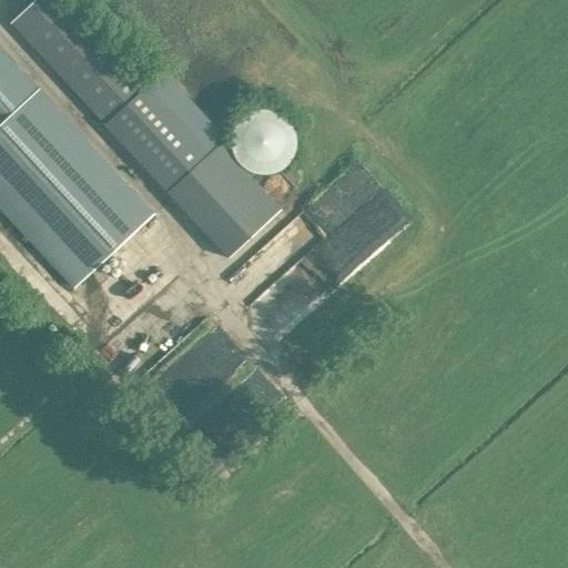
[(166,192),(209,152),(148,85),(142,90),(59,0),(47,0),(21,23),(110,120),(104,124),(166,192)]
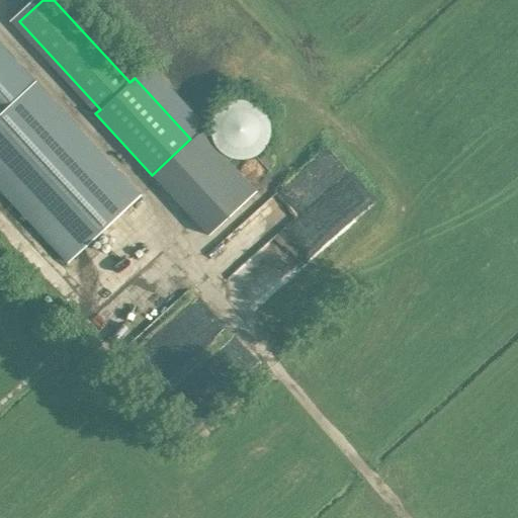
[(0,188),(69,263),(93,240),(141,196),(0,45),(0,188)]
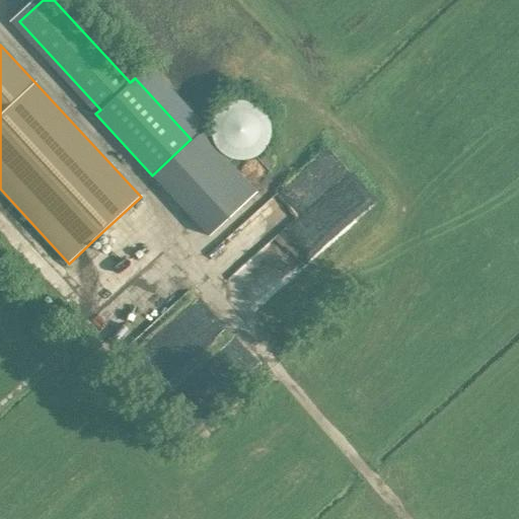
[(260,154),(266,144),(269,133),(267,123),(260,114),(250,107),(240,105),(230,107),(221,114),(215,123),(213,133),(215,144),(221,153),(229,158),(240,161),(250,159),(260,154)]
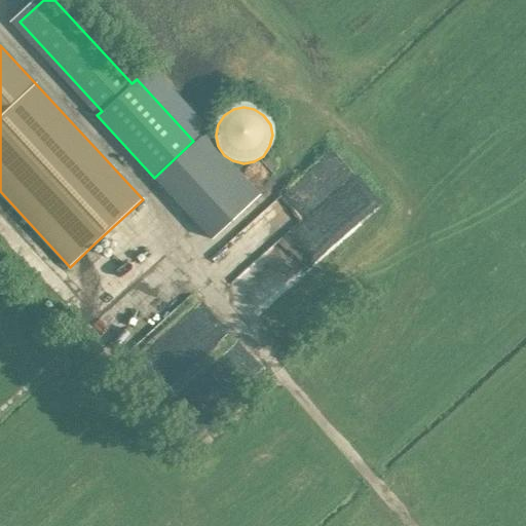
[(202,134),(155,178),(211,238),(259,193),(202,134)]
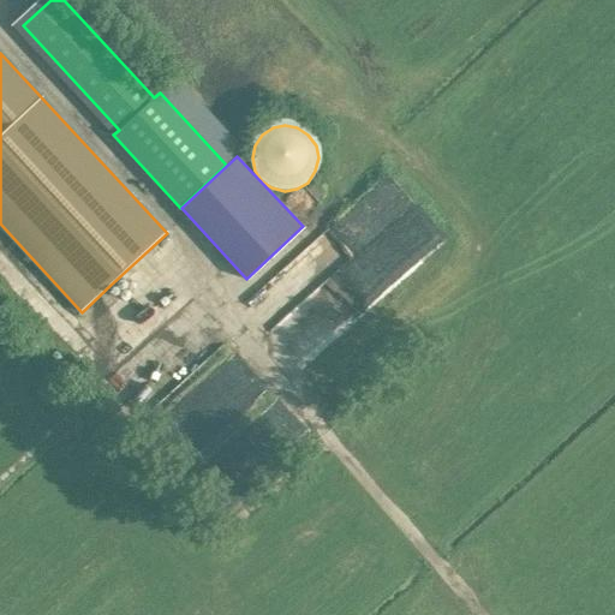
[(401,193),(382,173),(322,228),(341,250),(401,193)]
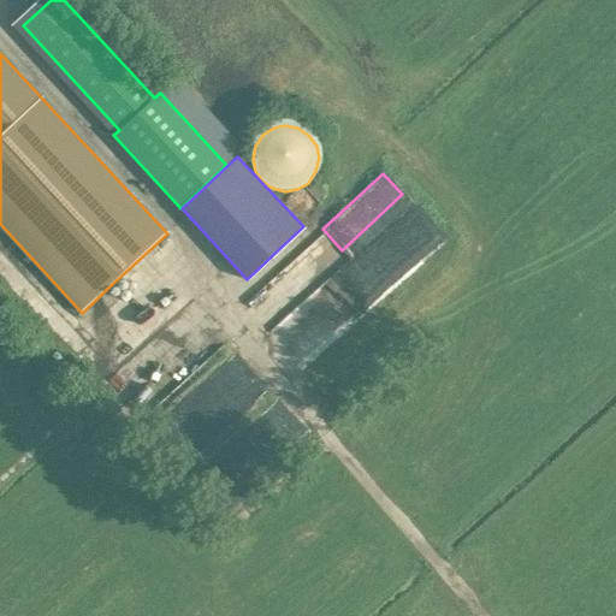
[(266,319),(292,354),(369,297),(361,285),(425,238),(407,215),(266,319)]
